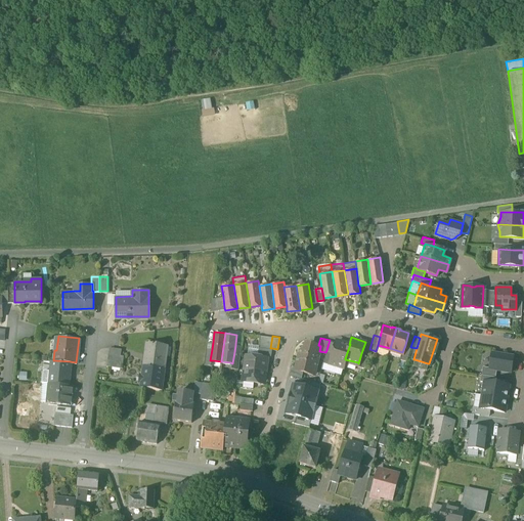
[(343,365),(345,359),(345,358),(350,344),(349,344),(336,340),(333,351),(330,361),(343,365)]
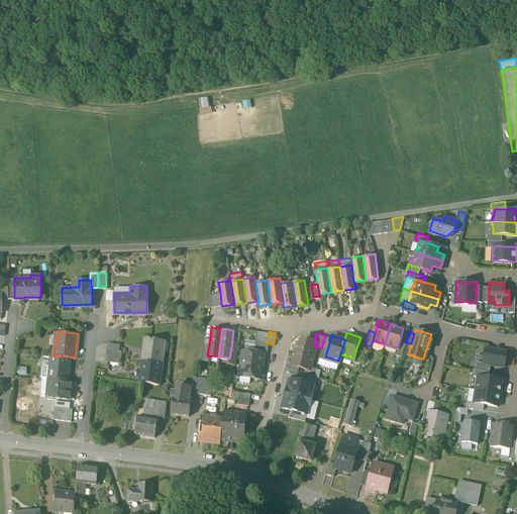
[(144,347),(142,358),(158,361),(163,362),(164,349),(159,348),(161,338),(143,336),(142,347),(144,347)]
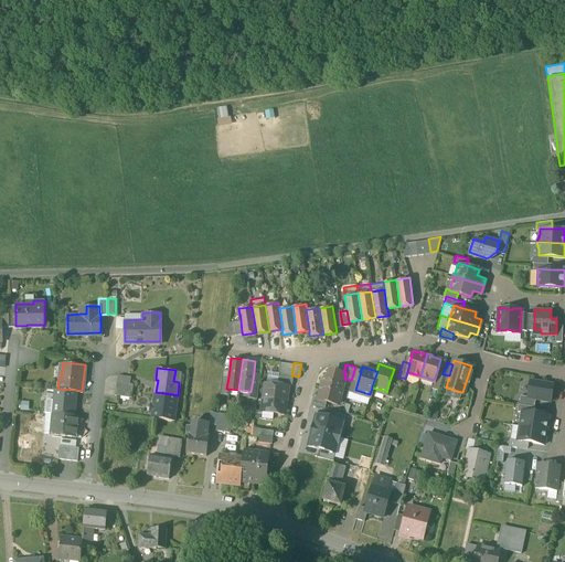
[(268,370),(267,382),(278,383),(278,381),(279,374),(279,371),(268,370)]
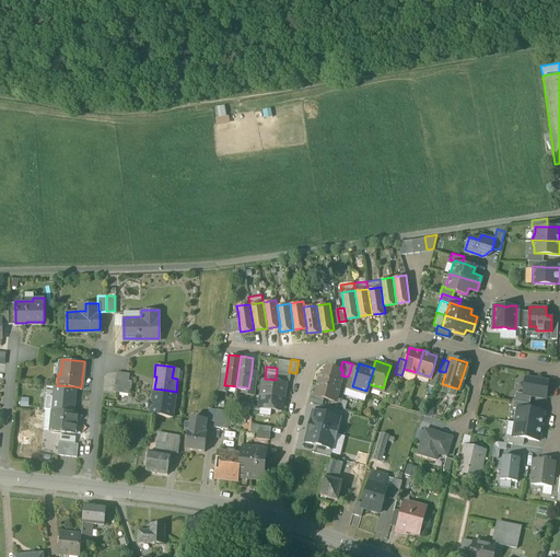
[(321,372),(319,380),(338,384),(339,384),(341,375),(342,370),(340,369),(333,367),(331,369),(326,368),(321,372)]
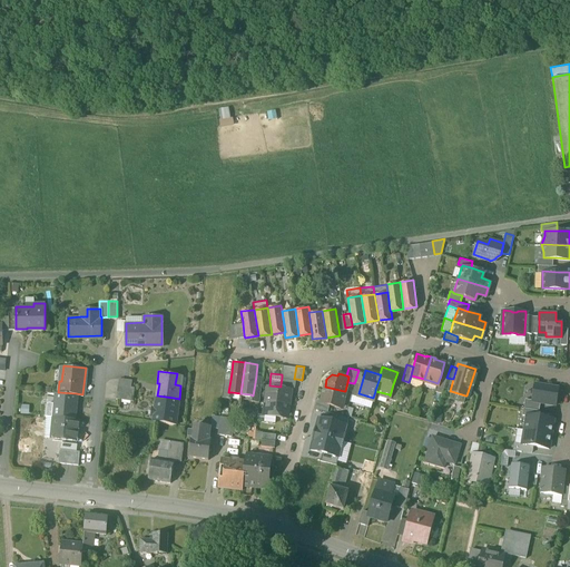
[(435,390),(442,392),(446,377),(441,375),(438,383),(435,390)]
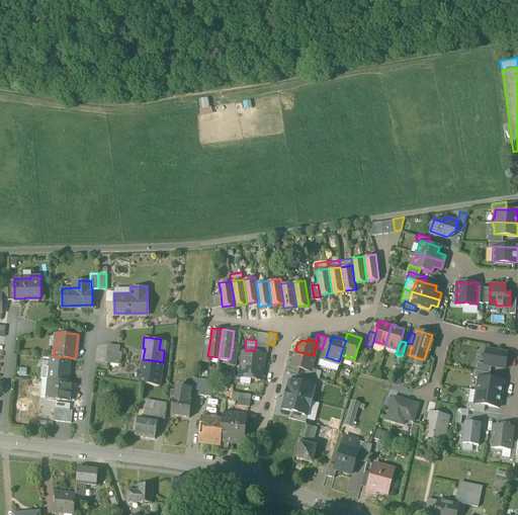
[(268,351),(269,344),(267,344),(262,343),(256,343),(255,349),(268,351)]
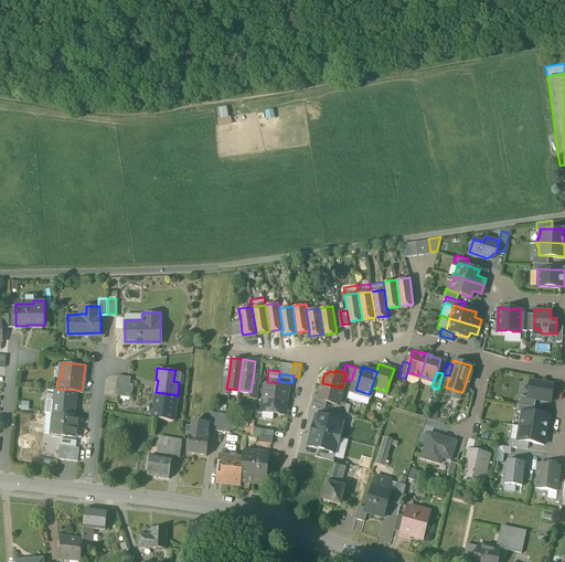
[(220,393),(228,394),(230,389),(226,389),(228,377),(222,377),(220,393)]
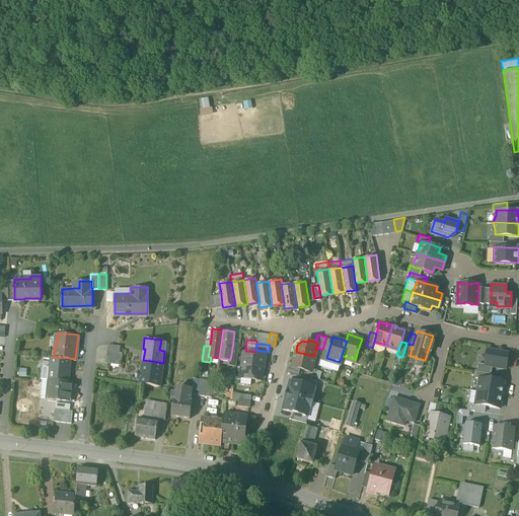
[(320,358),(326,360),(326,358),(329,348),(323,347),(322,349),(320,358)]
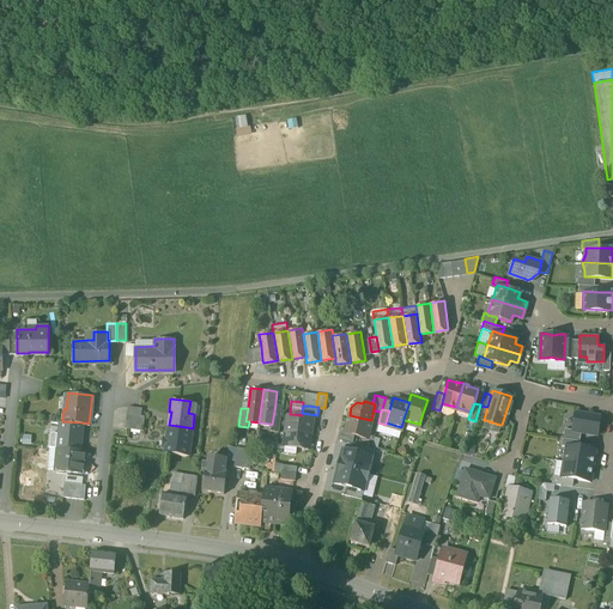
[(581,431),(598,433),(601,415),(575,410),(572,428),(572,430),(581,431)]
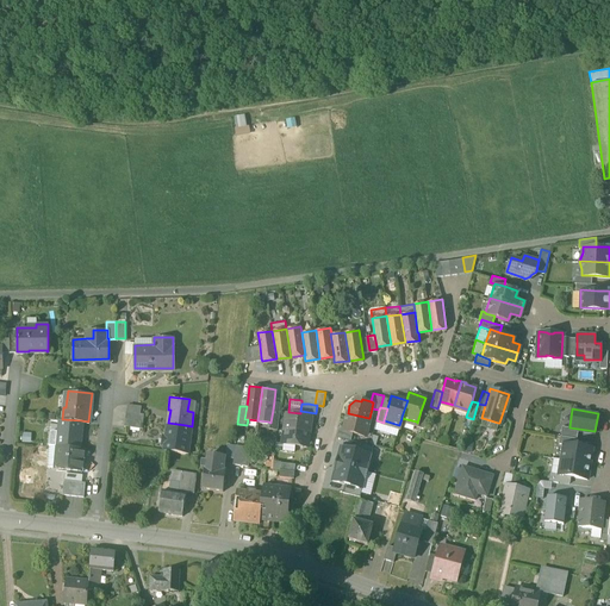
[(125,410),(125,417),(142,419),(143,412),(141,412),(125,410)]
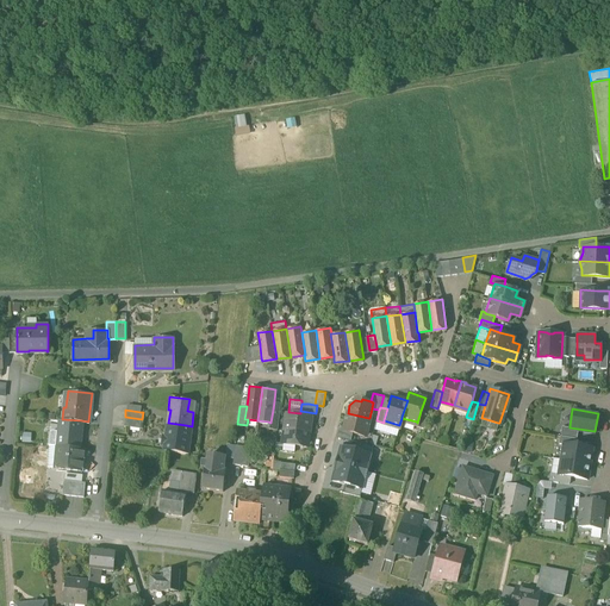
[(268,428),(278,429),(278,426),(280,410),(273,410),(271,423),(268,422),(268,428)]
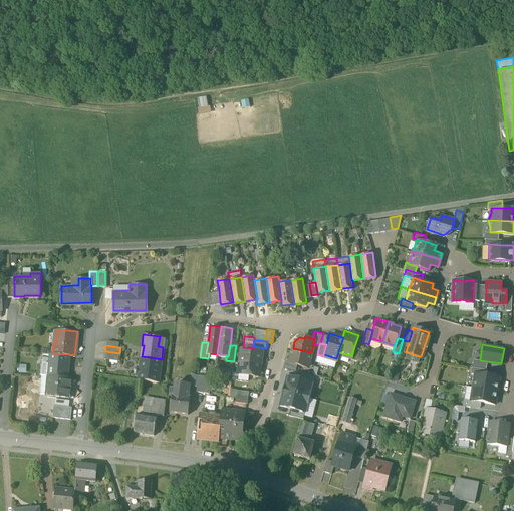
[(350,357),(357,359),(360,348),(354,346),(351,356),(351,355),(350,357)]
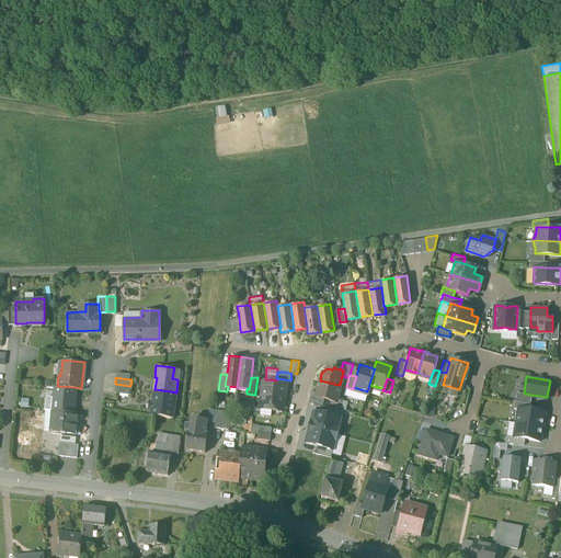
[(265,379),(263,394),(283,396),(284,396),(285,385),(283,382),(276,380),(265,379)]
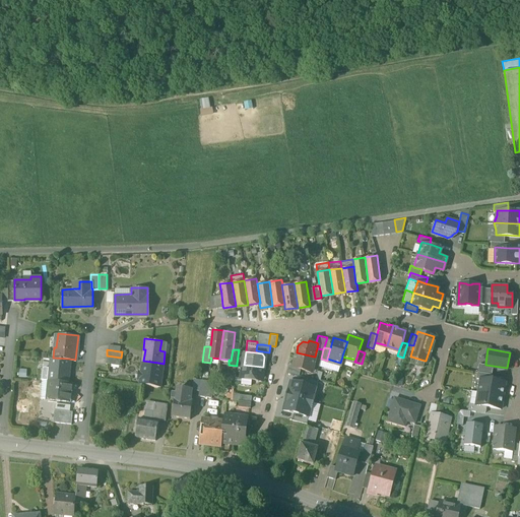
[(311,370),(314,357),(297,352),(294,365),(293,366),(301,368),(311,370)]
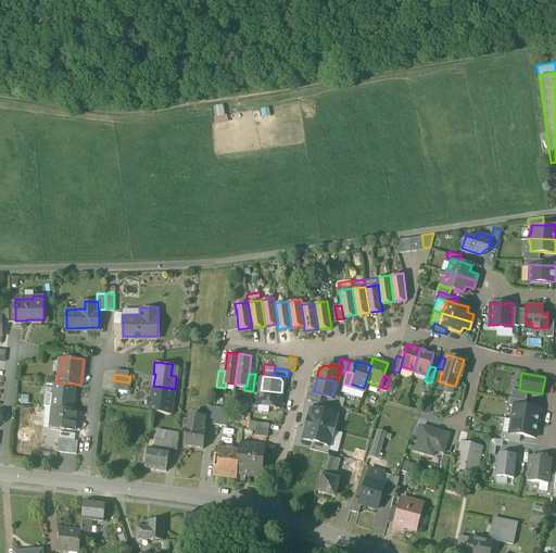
[(452,391),(454,386),(440,381),(439,387),(452,391)]
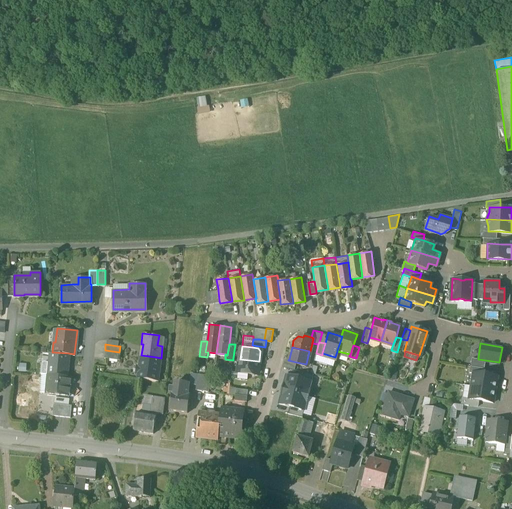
[(51,352),(50,361),(44,360),(42,362),(41,373),(50,374),(66,375),(68,353),(52,352),(51,352)]
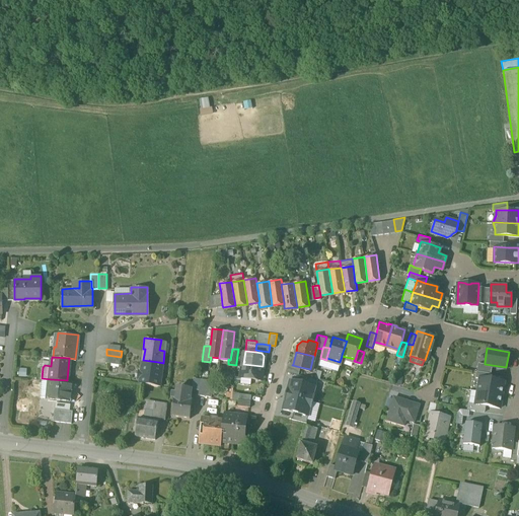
[(338,369),(340,362),(326,358),(326,360),(320,358),(318,364),(338,369)]
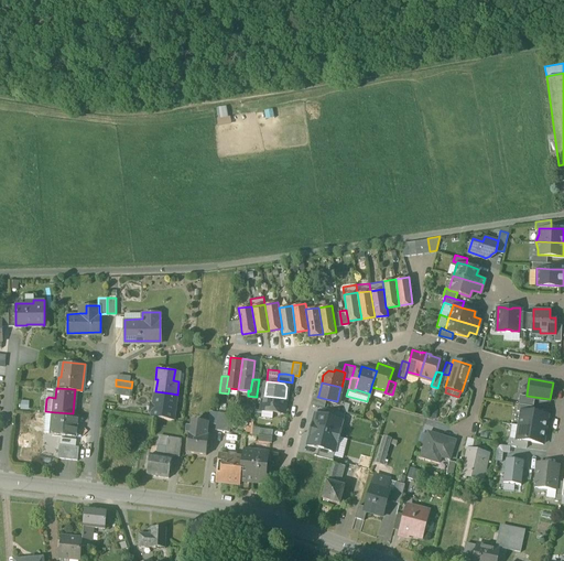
[(171,405),(172,394),(155,391),(153,391),(152,402),(154,403),(152,416),(174,418),(175,405),(171,405)]
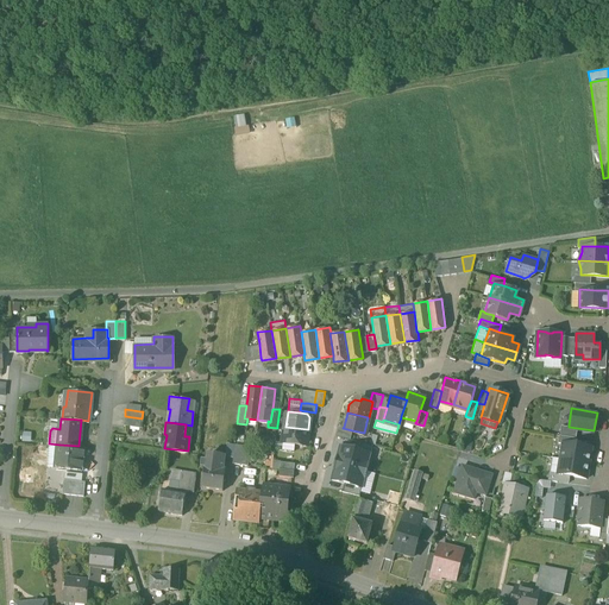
[(562,424),(559,434),(576,436),(577,428),(569,427),(569,426),(562,424)]
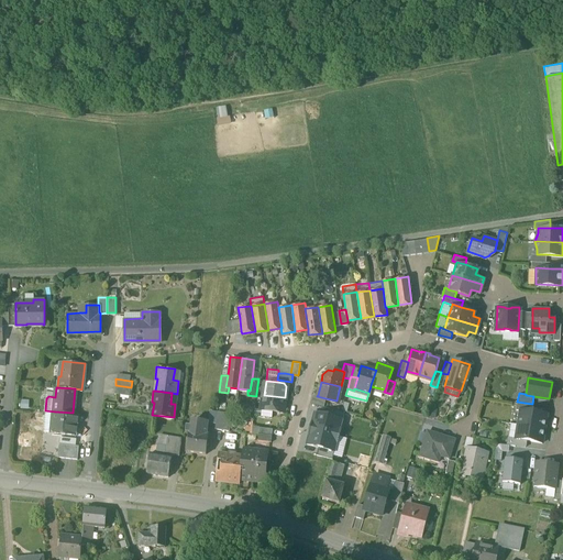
[(283,408),(284,397),(264,395),(263,394),(262,408),(272,409),(279,410),(283,408)]
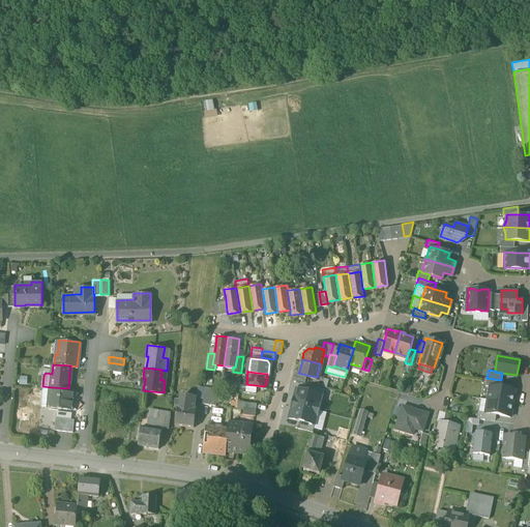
[(298,373),(299,372),(295,371),(293,378),(304,381),(306,375),(298,373)]
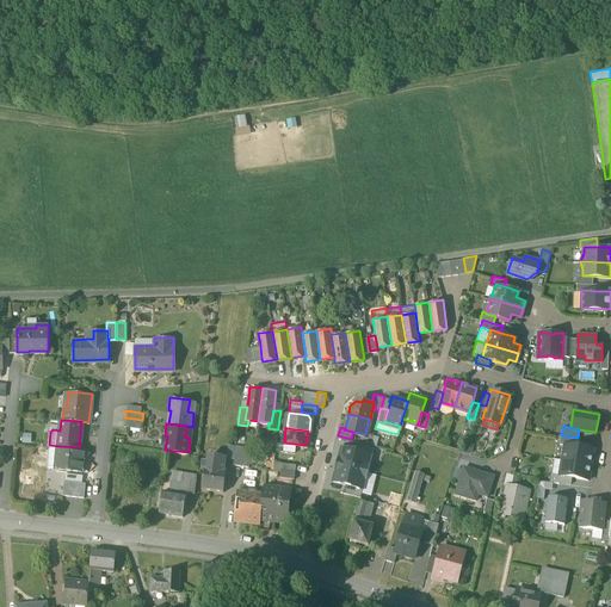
[(23,431),(22,441),(31,441),(31,432),(23,431)]
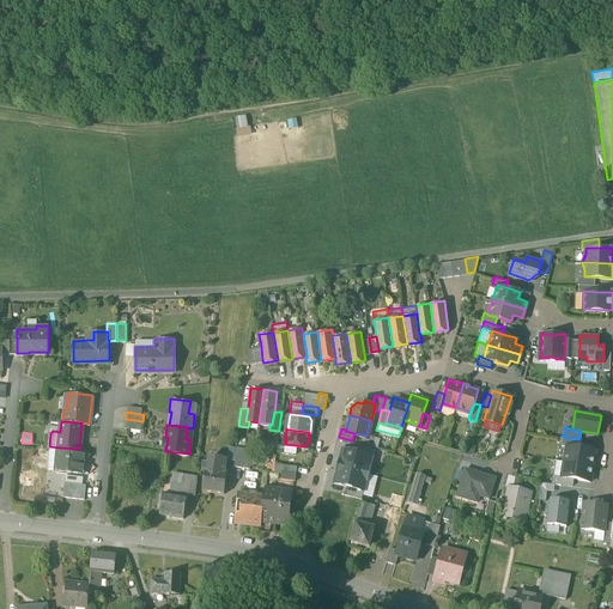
[(578,446),(580,439),(563,437),(562,445),(566,445),(578,446)]
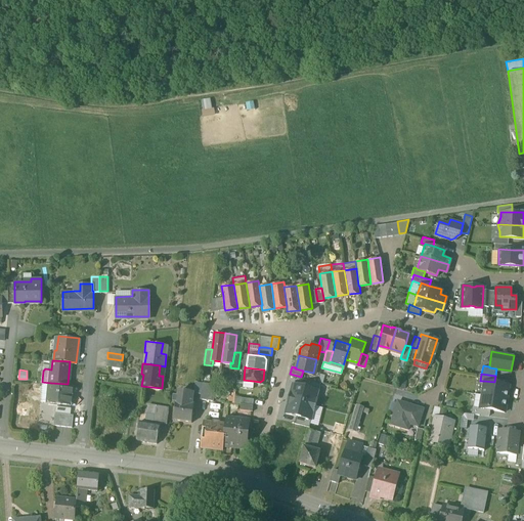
[(305,378),(303,385),(318,389),(320,382),(317,381),(305,378)]
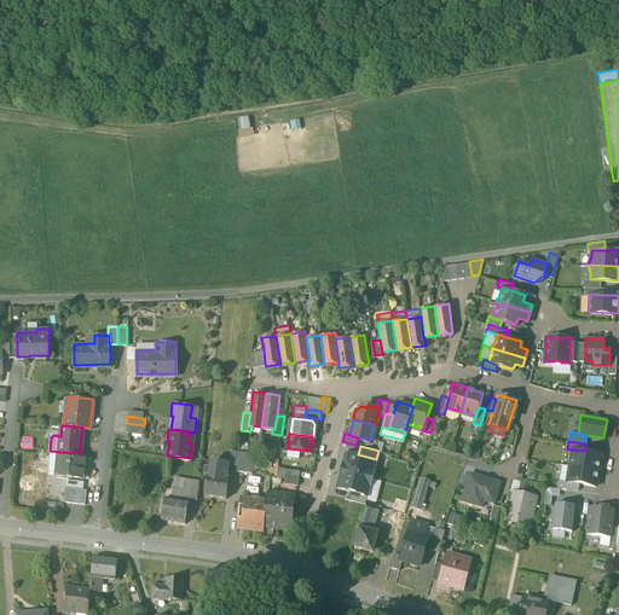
[(473,448),(470,457),(481,460),(484,452),(473,448)]
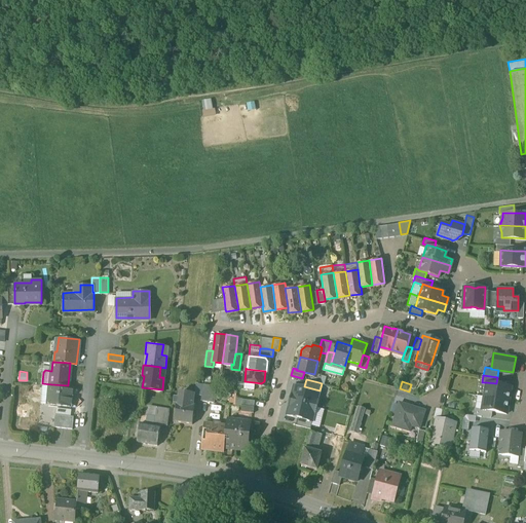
[(202,382),(201,394),(200,399),(214,401),(217,384),(202,382)]
